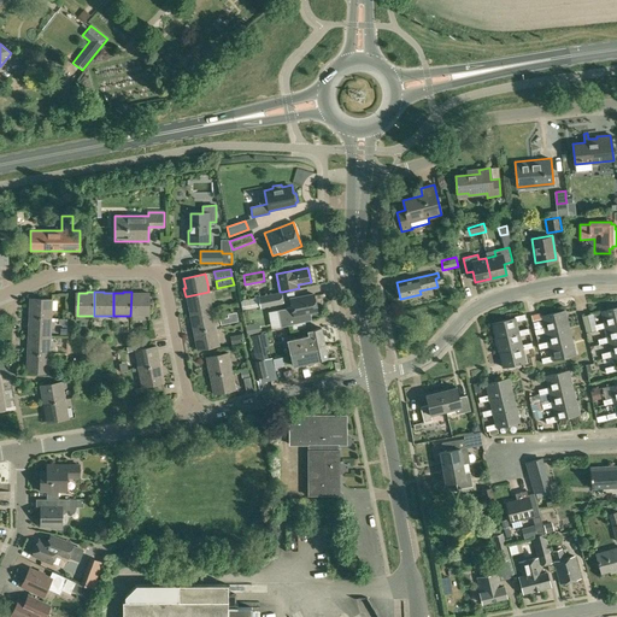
[(131,292),(130,316),(140,316),(150,316),(150,294),(140,294),(140,292),(131,292)]
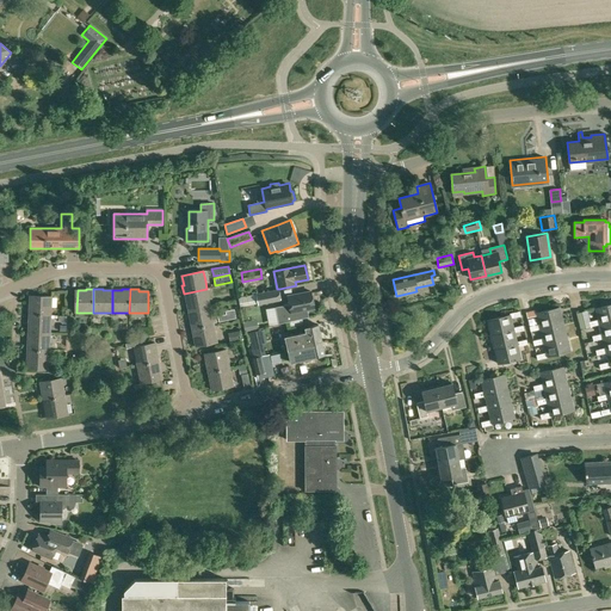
[(207,289),(184,294),(185,302),(187,302),(189,312),(210,307),(209,298),(207,289)]
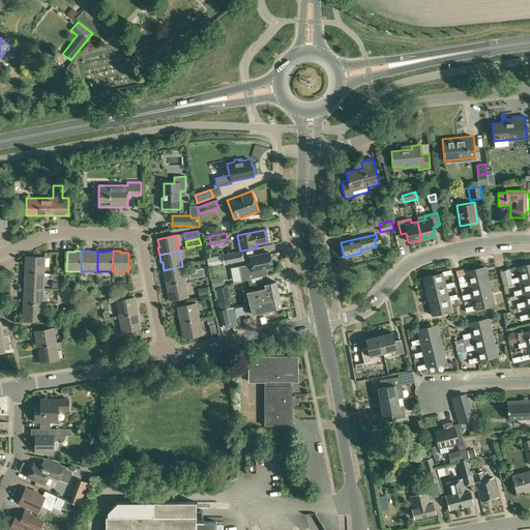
[(243,261),(242,251),(240,251),(222,255),(224,264),(243,261)]
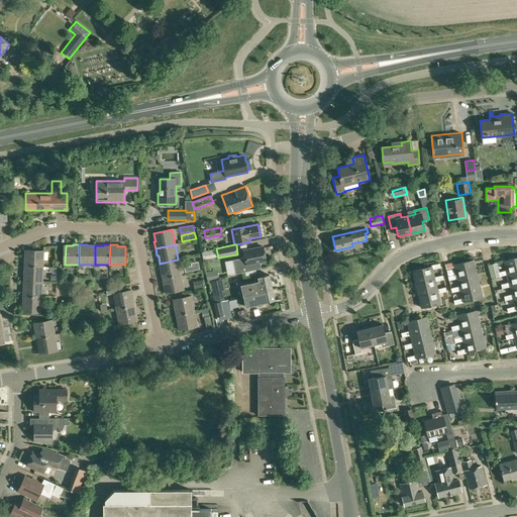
[(236,274),(262,268),(261,262),(267,261),(264,246),(243,250),(245,257),(233,260),(236,274)]
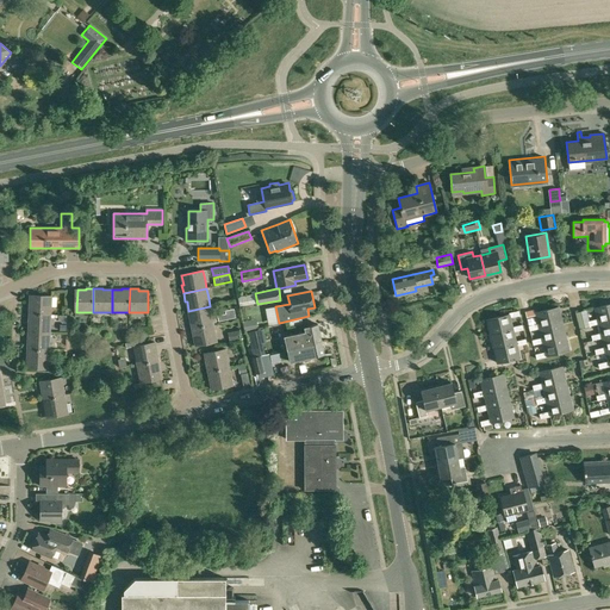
[(29,305),(29,313),(50,315),(51,305),(51,296),(30,296),(29,305)]
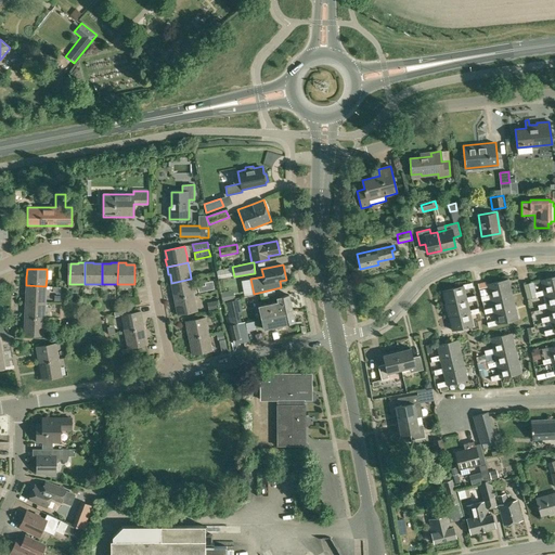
[(554,274),(541,279),(543,288),(536,291),(533,282),(524,284),(527,299),(544,295),(544,292),(554,288),(554,274)]
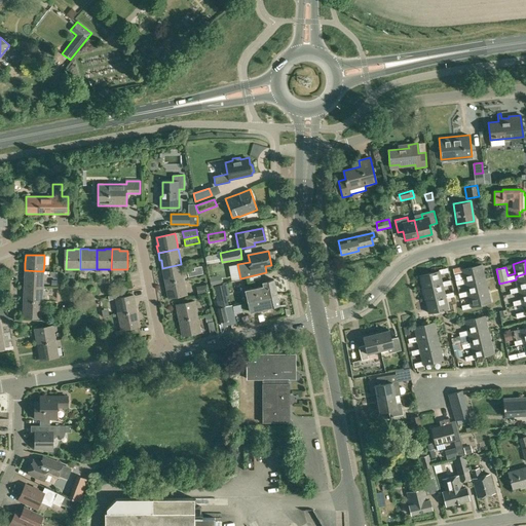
[(186,272),(183,272),(181,264),(162,268),(164,276),(162,276),(164,284),(187,278),(186,272)]
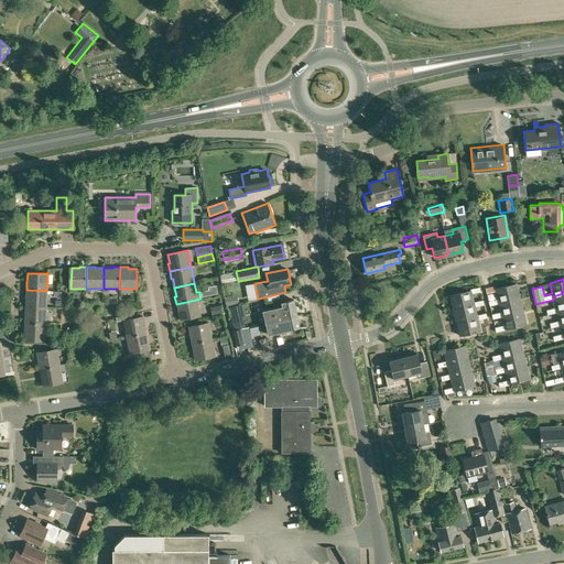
[(498,301),(519,295),(516,283),(495,288),(496,293),(497,299),(488,301),(489,305),(498,303),(498,301)]
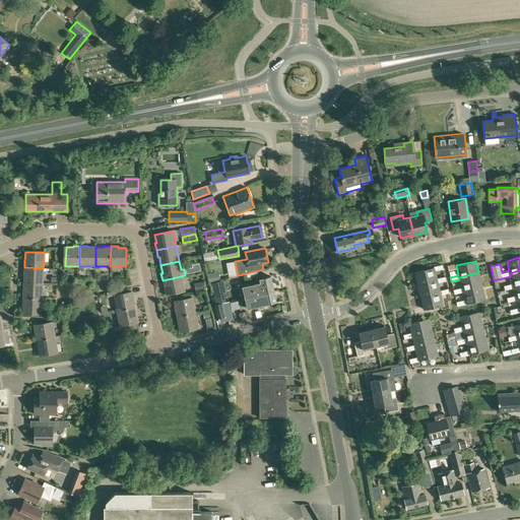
[(436,278),(434,269),(442,267),(441,264),(433,266),(433,267),(413,272),(416,284),(436,279),(436,278)]
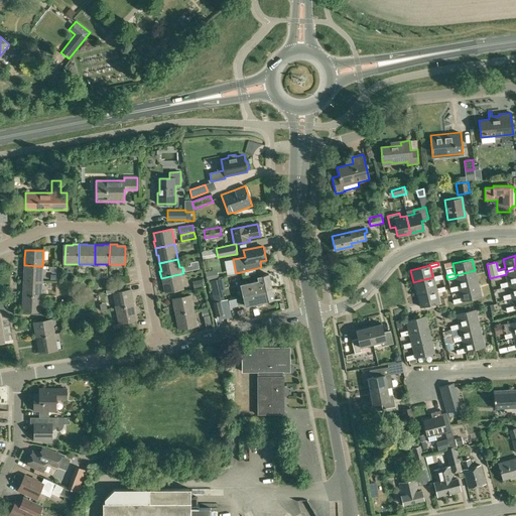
[(24,272),(23,280),(42,281),(42,273),(42,266),(24,265),(24,272)]
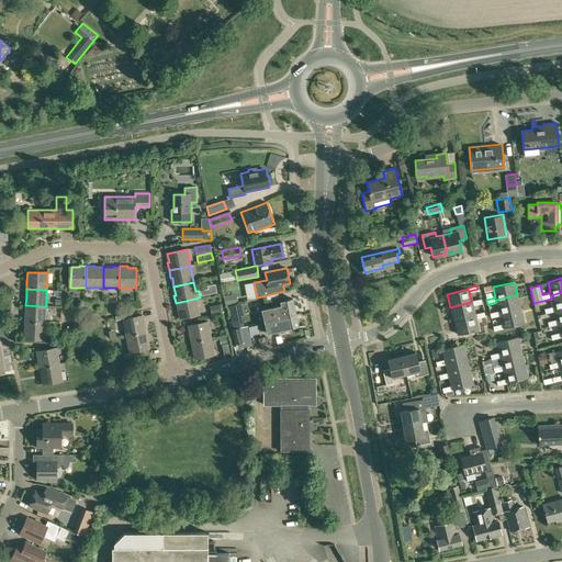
[(553,308),(561,305),(561,292),(551,295),(551,299),(553,305),(543,307),(544,312),(554,310),(553,308)]
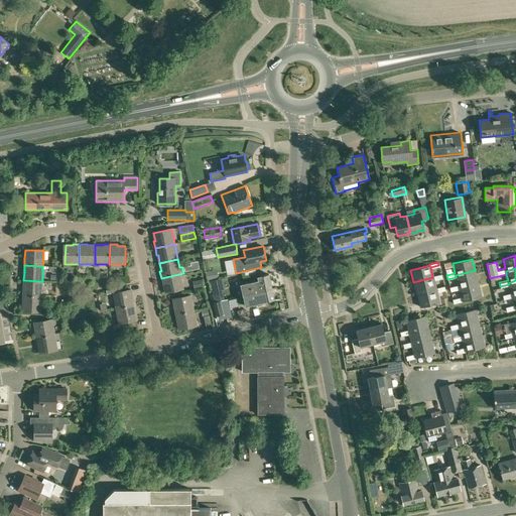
[(478,282),(475,270),(456,275),(456,277),(458,284),(449,287),(450,291),(459,289),(459,287),(478,282)]
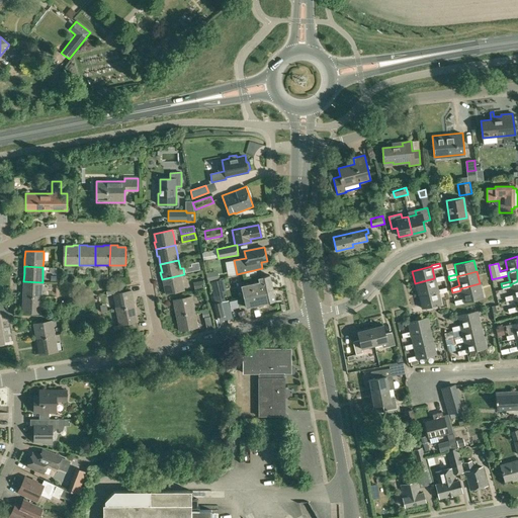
[(181,275),(162,279),(163,286),(164,286),(166,293),(184,290),(183,282),(181,275)]
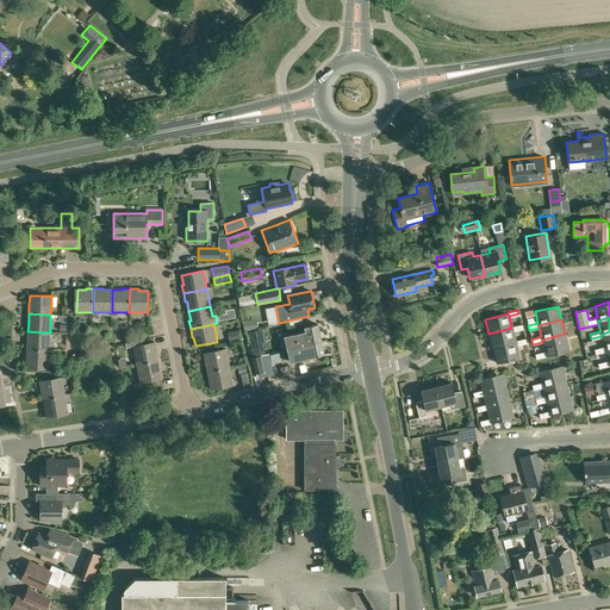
[(515,342),(515,341),(512,331),(522,329),(521,324),(511,327),(511,328),(489,334),(492,348),(515,342)]
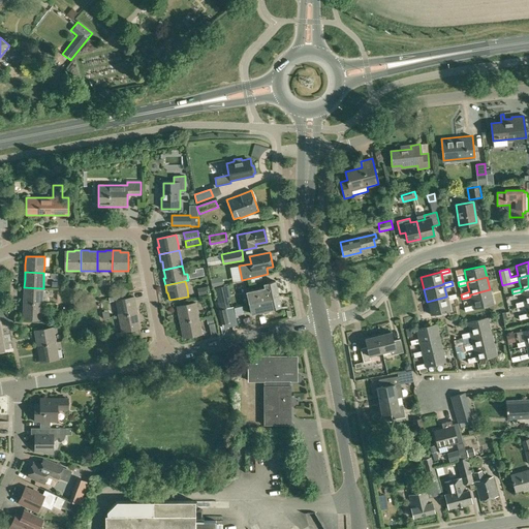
[(249,303),(279,297),(276,282),(265,284),(266,287),(247,291),(249,303)]
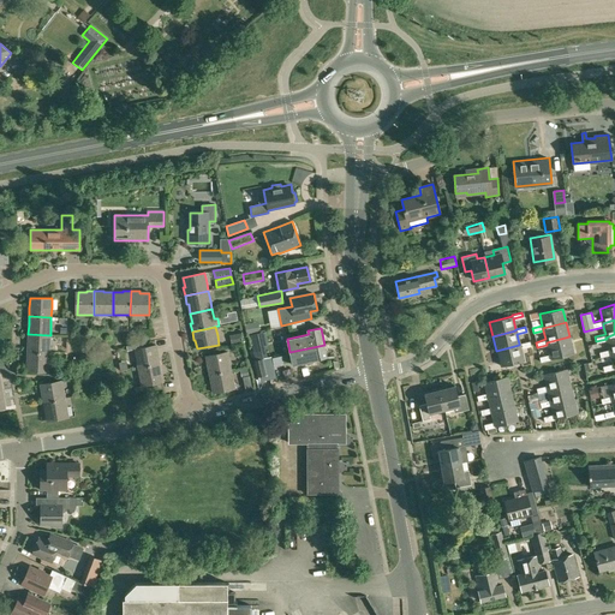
[(252,350),(269,346),(266,332),(250,335),(252,350)]
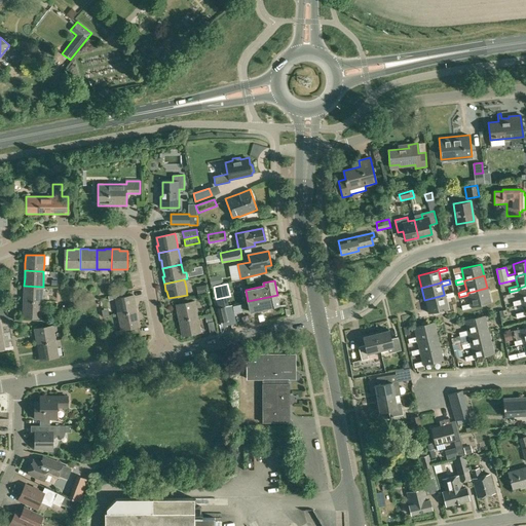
[(205,285),(196,286),(197,294),(208,293),(205,285)]
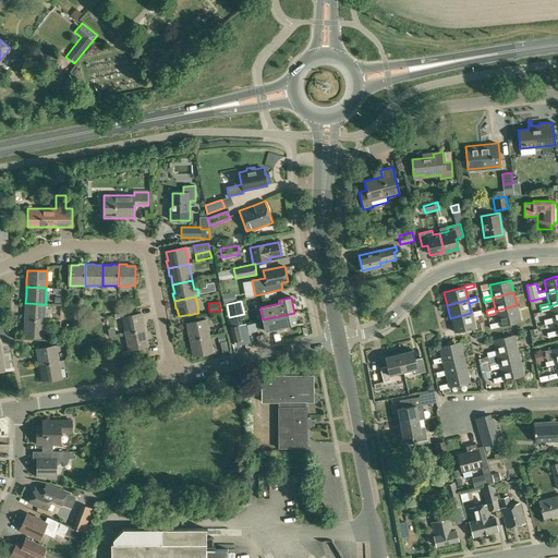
[(25,312),(25,319),(45,320),(45,313),(46,304),(25,303),(25,312)]
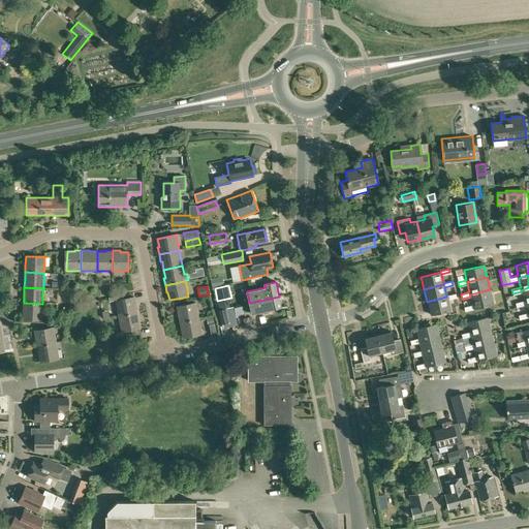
[(516,306),(525,304),(524,302),(528,301),(528,287),(521,290),(522,291),(524,300),(515,302),(516,306)]
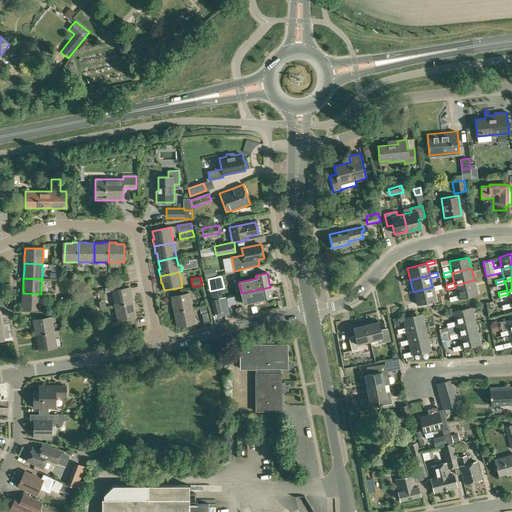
[(455,287),(457,294),(449,296),(450,301),(458,299),(458,297),(477,292),(474,280),(455,285),(455,287)]
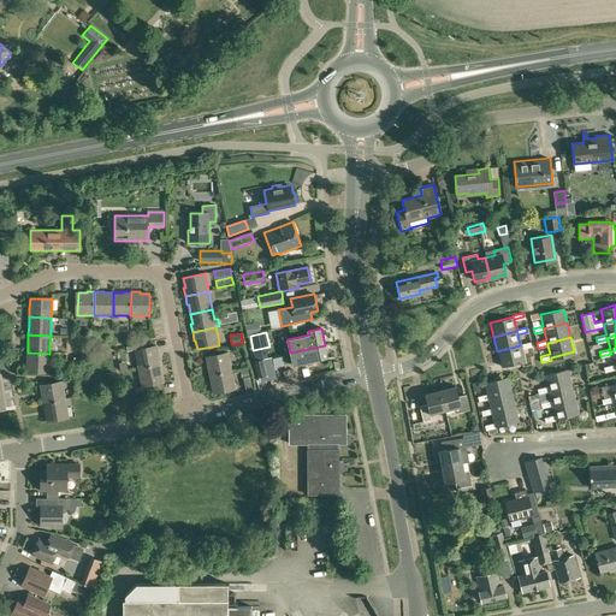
[(529,342),(520,344),(520,345),(497,351),(501,366),(525,360),(521,349),(531,347),(529,342)]
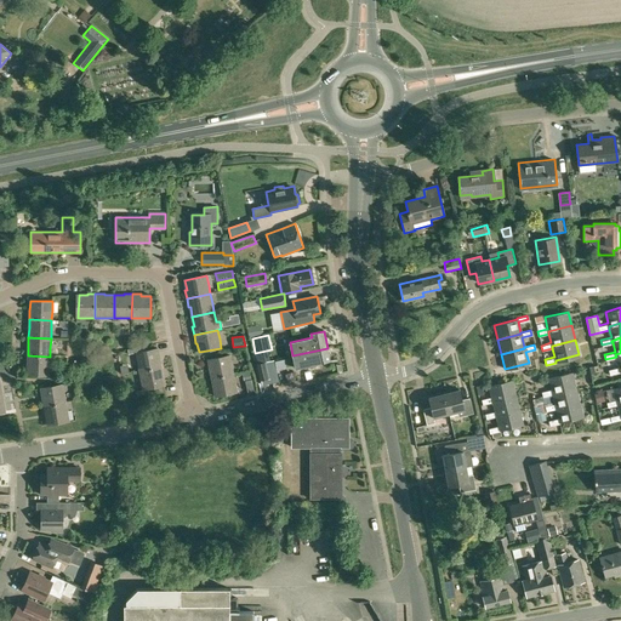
[(315,366),(317,363),(330,360),(328,348),(292,355),(296,368),(308,365),(311,368),(315,366)]
